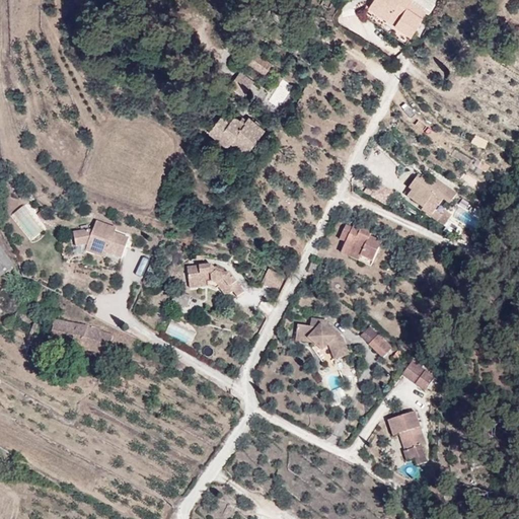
[(412,3),(406,0),(373,0),(367,10),(410,40),(426,17),(410,6),(412,3)]
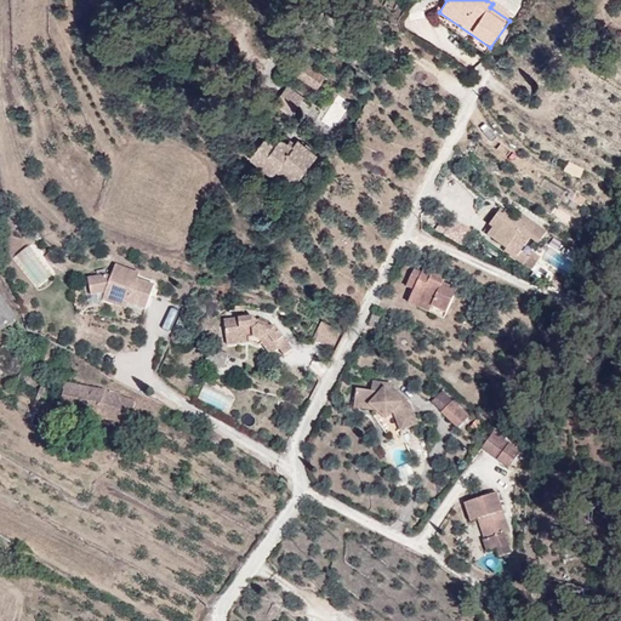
[(297,73),(318,87),(326,77),(306,61),(297,73)]
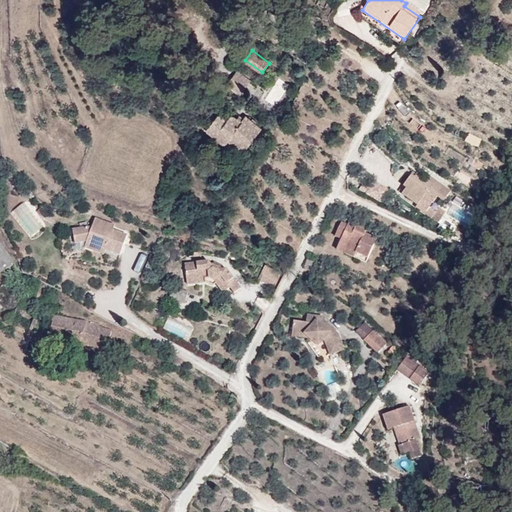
[(227,83),(241,94),(251,80),(237,70),(227,83)]
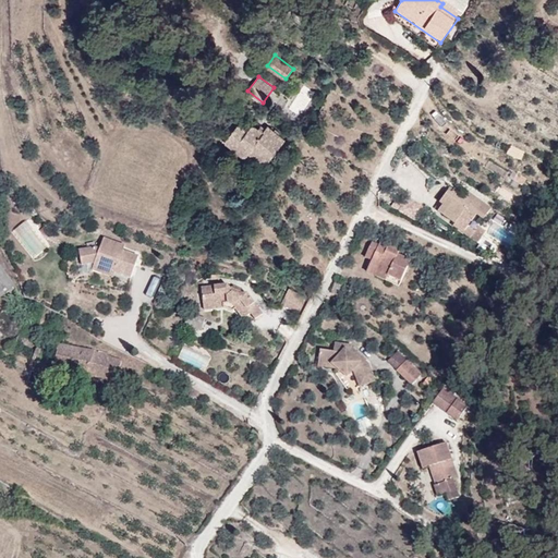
[(306,82),(315,87),(319,82),(312,76),(306,82)]
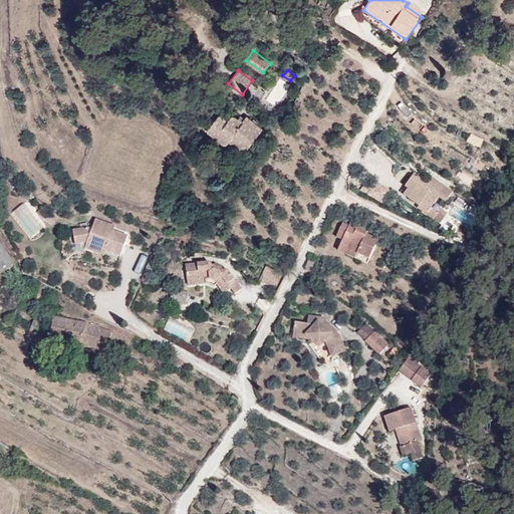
[(230,142),(244,153),(263,130),(247,116),(244,120),(240,117),(238,119),(232,116),(229,120),(221,113),(208,131),(226,146),(230,142)]
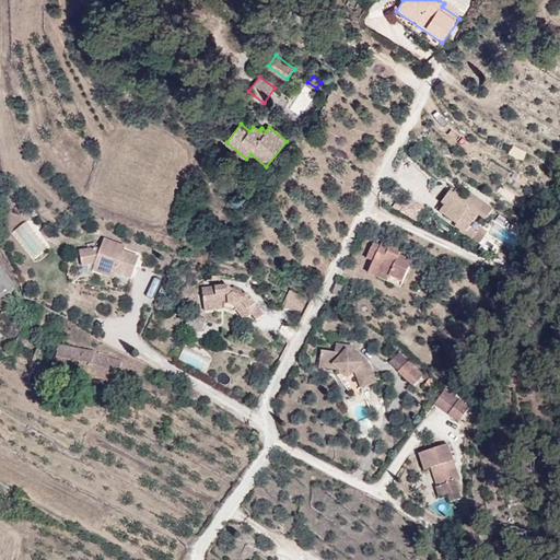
[(463,186),(459,184),(452,195),(455,197),(450,203),(467,217),(466,219),(482,231),(488,222),(503,201),(479,184),(476,189),(466,183),(463,186)]
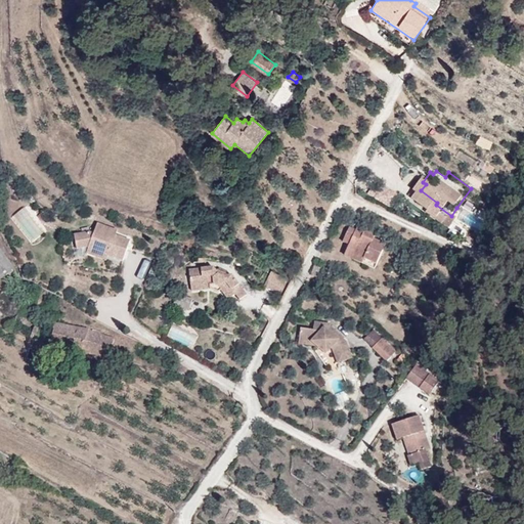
[(393,180),(386,192),(399,201),(406,188),(393,180)]
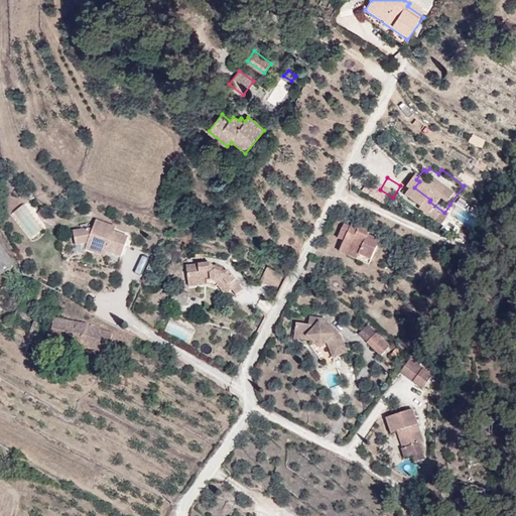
[(458,210),(449,205),(444,213),(452,218),(458,210)]
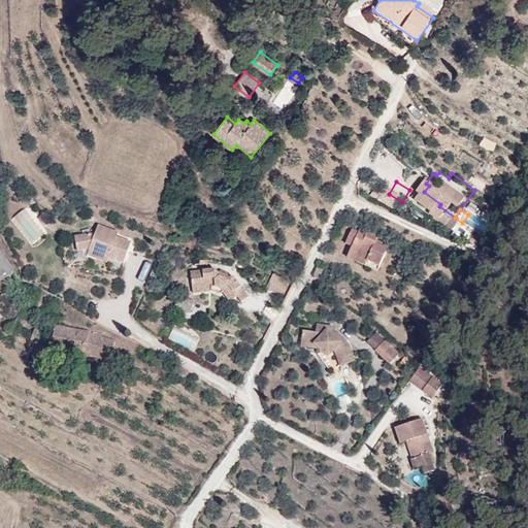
[(12,221),(32,245),(44,235),(26,210),(12,221)]
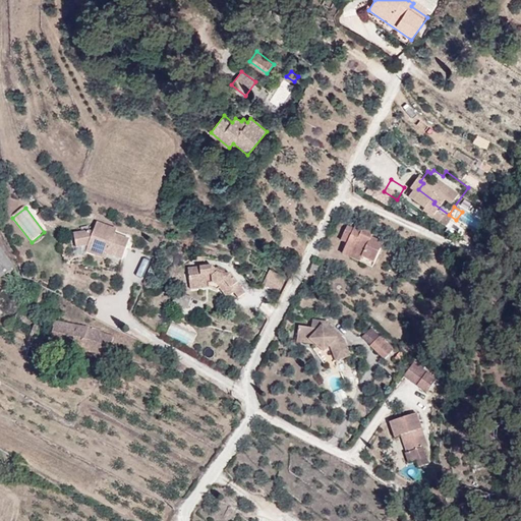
[(118,231),(97,223),(94,231),(75,234),(77,248),(89,246),(88,248),(109,255),(123,261),(129,241),(129,240),(116,236),(118,231)]
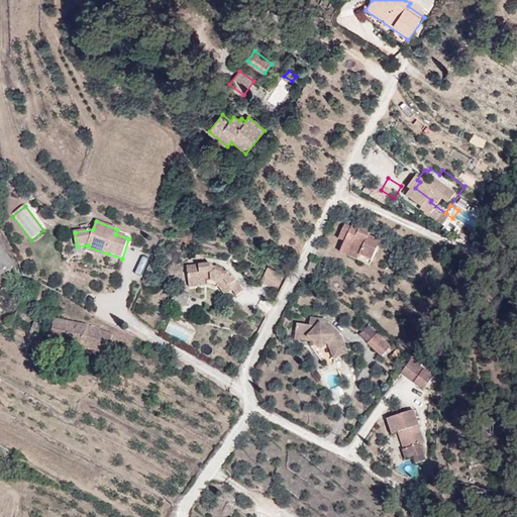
[(360,255),(373,261),(381,241),(369,236),(371,230),(353,223),(351,227),(345,224),(339,237),(345,240),(340,251),(358,260),(360,255)]
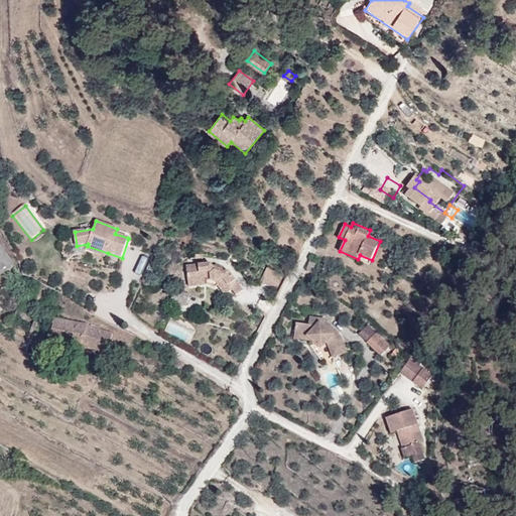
[(14,265),(0,244),(0,258),(9,269),(14,267),(14,265)]
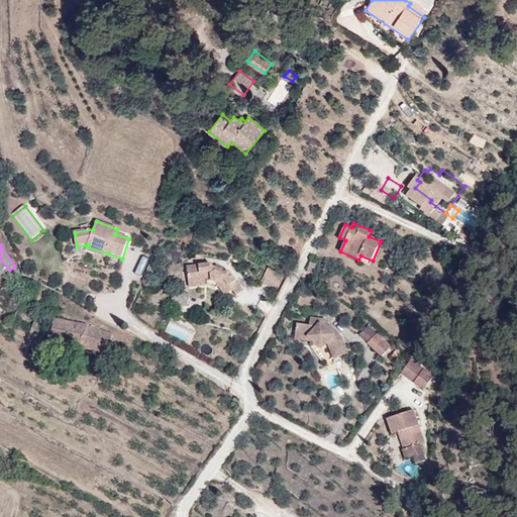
[(108,253),(87,246),(86,249),(107,257),(108,253)]
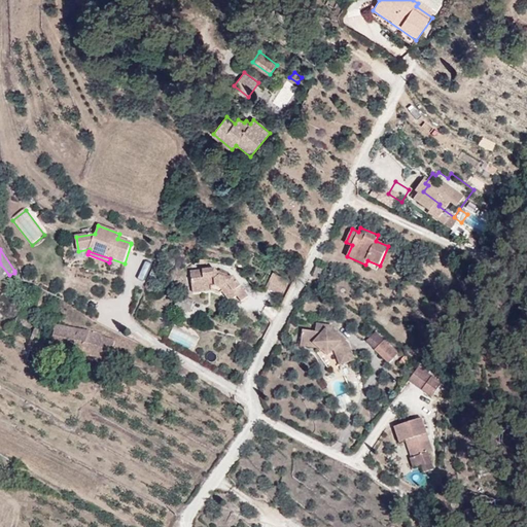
[(0,280),(7,276),(9,275),(0,264),(0,280)]
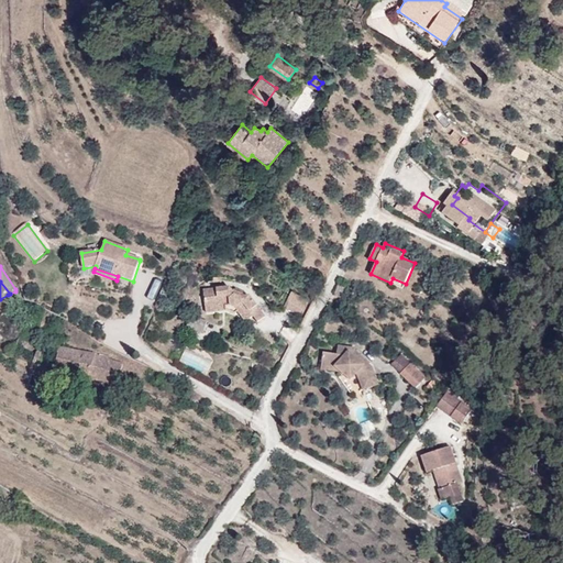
[(334,295),(344,298),(348,288),(338,285),(334,295)]
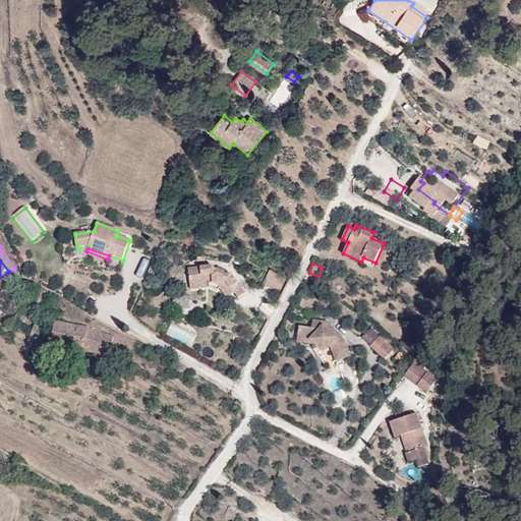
[(213,265),(199,266),(200,275),(189,276),(190,284),(216,281),(221,287),(228,296),(233,292),(238,298),(245,292),(229,273),(222,273),(223,270),(217,268),(215,268),(213,265)]
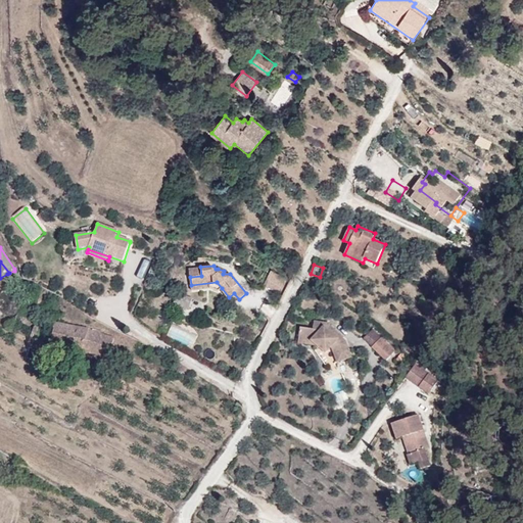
[(279,293),(287,278),(271,271),(271,270),(264,285),(279,293)]
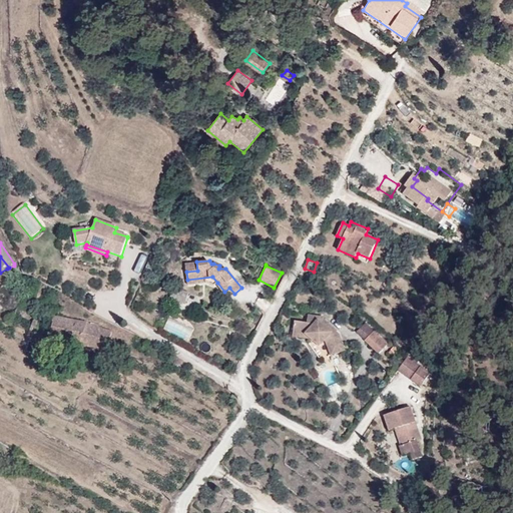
[(217,283),(212,277),(187,280),(187,285),(207,282),(214,285),(217,283)]
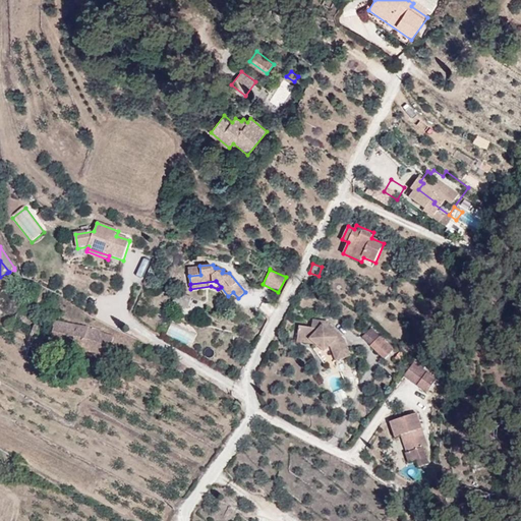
[(173,303),(189,308),(192,297),(176,292),(173,303)]
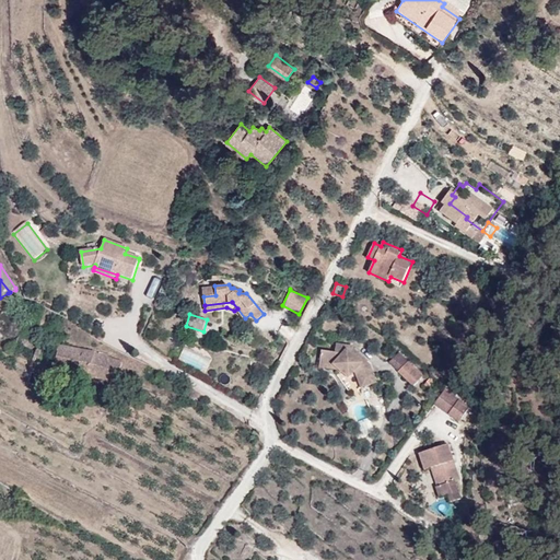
[(336,364),(338,369),(339,369),(349,377),(354,371),(357,373),(362,387),(376,382),(371,365),(370,364),(368,366),(365,364),(368,362),(369,361),(363,357),(361,359),(352,350),(353,349),(353,346),(337,343),(336,352),(322,350),(321,362),(336,364)]
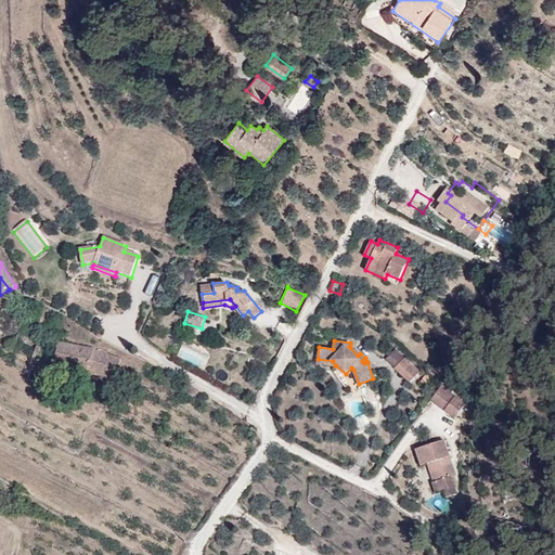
[(208,356),(183,344),(177,359),(202,371),(208,356)]
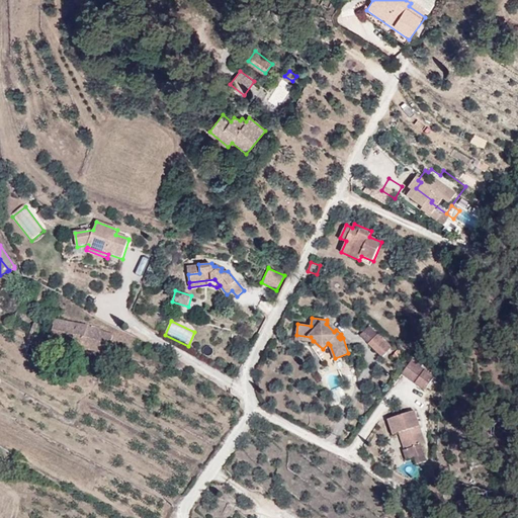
[(336,330),(327,323),(326,324),(334,332),(336,330)]
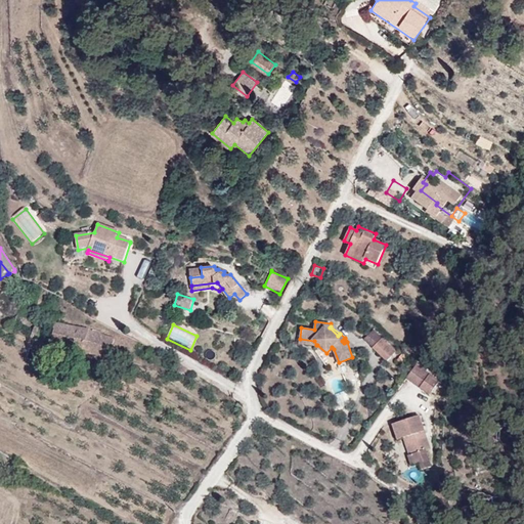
[(373,347),(388,360),(397,351),(383,337),(373,347)]
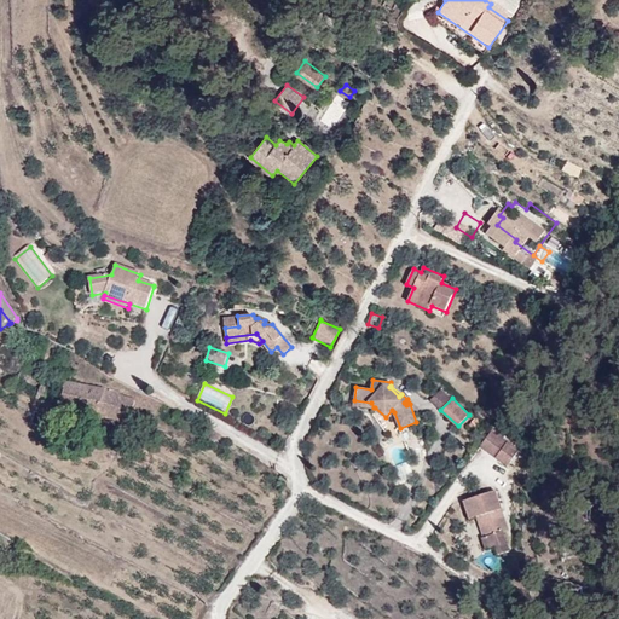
[(530,443),(504,423),(493,438),(519,457),(530,443)]
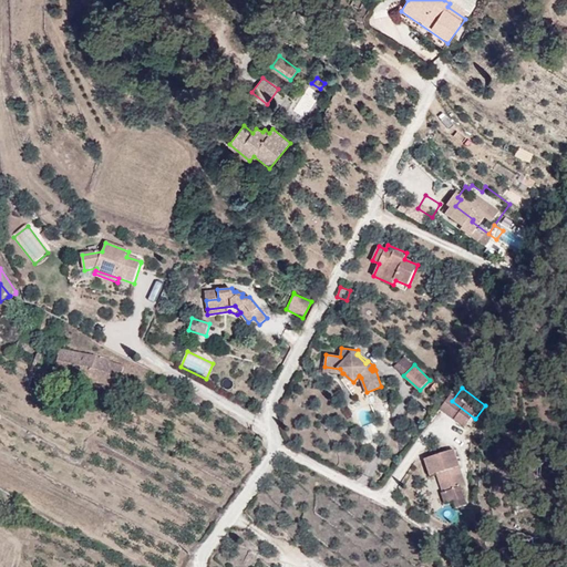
[(463,442),(434,451),(441,468),(447,467),(453,484),(452,485),(455,496),(464,493),(466,501),(477,497),(471,478),(475,477),(463,442)]
